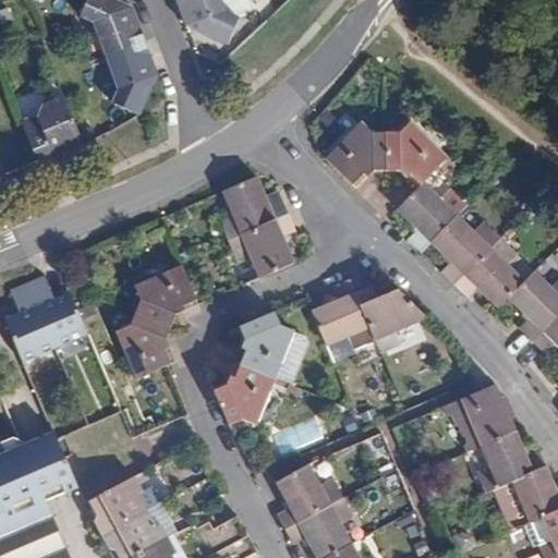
[(107,57),(146,41),(140,24),(134,10),(112,0),(88,0),(81,19),(95,25),(107,57)]
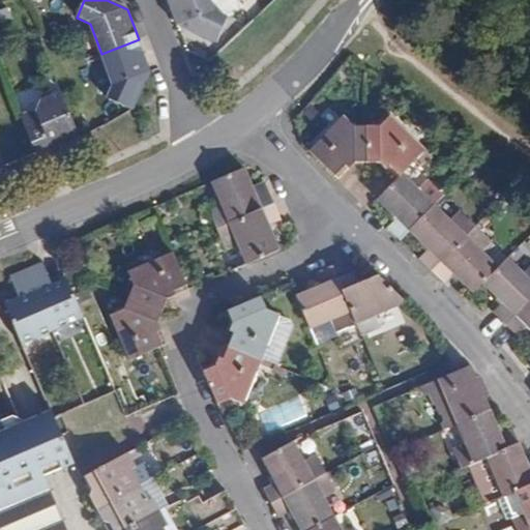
[(178,27),(215,43),(228,19),(213,10),(208,0),(168,0),(176,20),(178,27)]
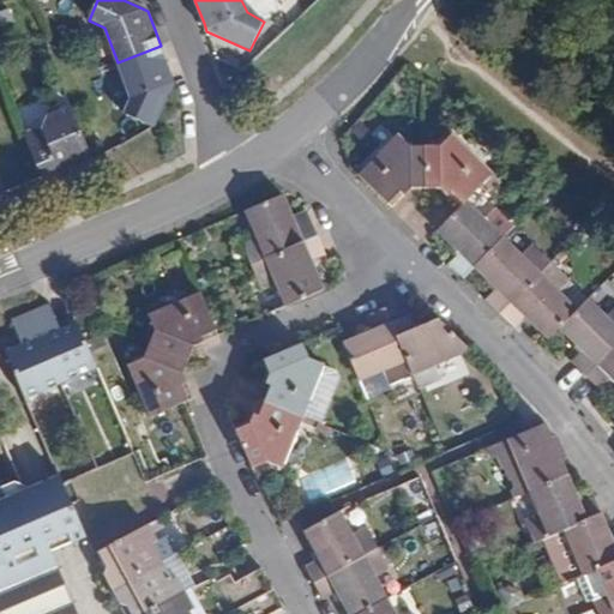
[(152,128),(154,127),(174,83),(169,70),(161,46),(118,62),(131,98),(124,115),(152,128)]
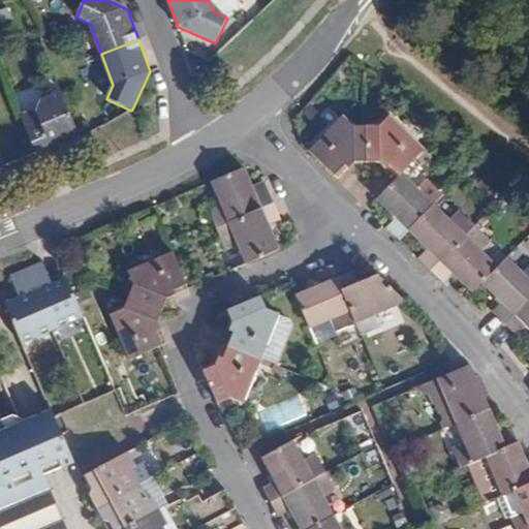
[(36,154),(79,136),(62,93),(41,101),(37,112),(22,117),(36,154)]
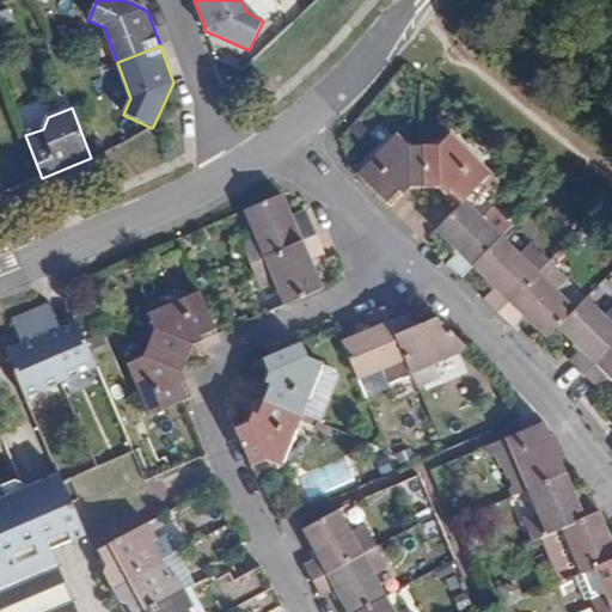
[(395,134),(356,175),(387,208),(409,188),(422,188),(422,146),(407,147),(395,134)]
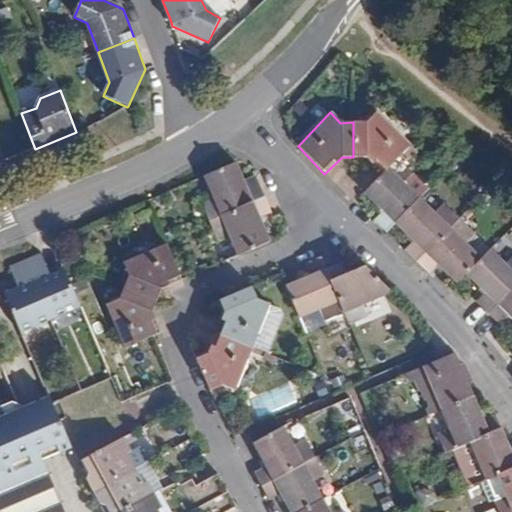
[(364,122),(353,122),(353,157),(366,156),(383,172),(388,167),(409,146),(375,112),(364,122)]
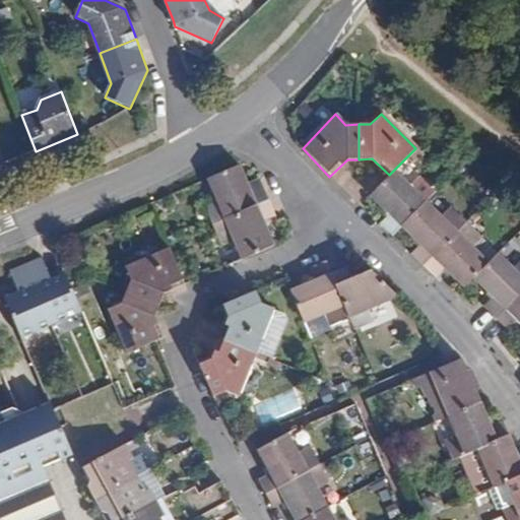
[(245,178),(239,166),(206,179),(214,199),(204,204),(212,224),(269,200),(262,185),(250,190),(245,178)]
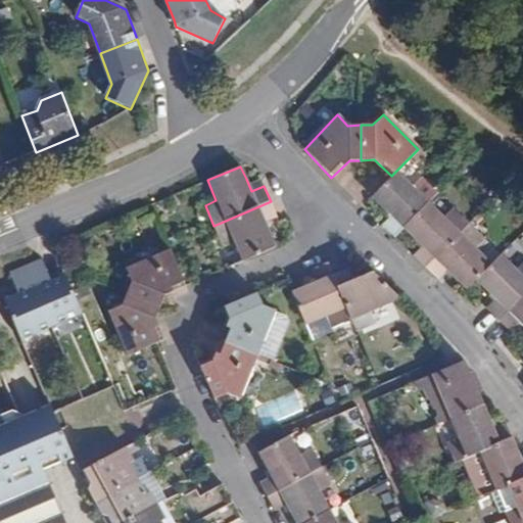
[(405,228),(429,202),(437,194),(420,178),(411,185),(396,171),(391,176),(372,196),(384,208),(391,216),(383,225),(395,236),(405,228)]
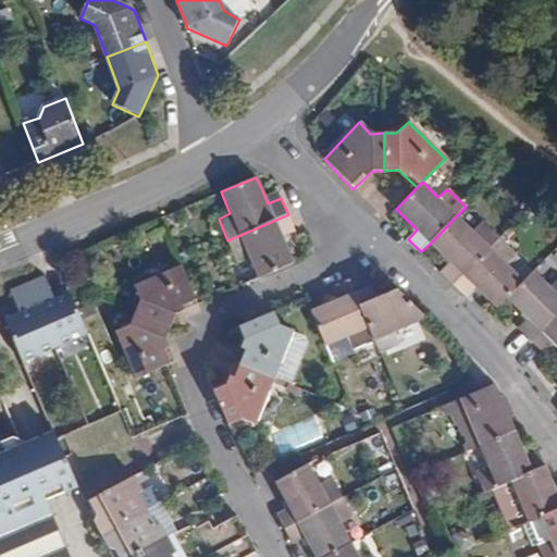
[(295,230),(288,214),(227,240),(235,260),(249,256),(258,279),(293,264),(284,242),(282,236),(295,230)]
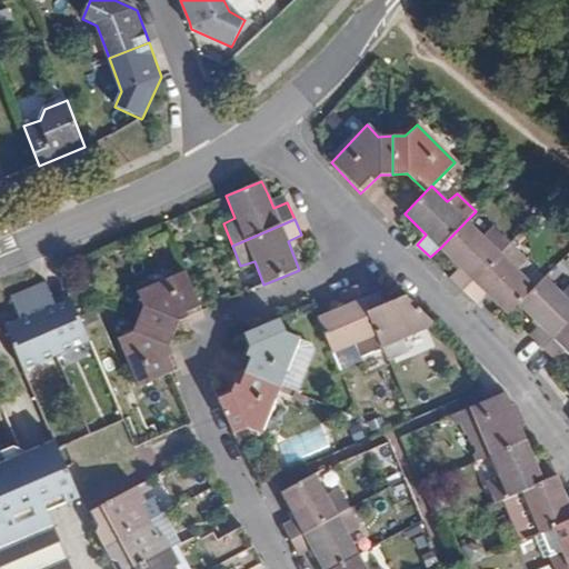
[(463,290),(510,243),(492,226),(482,235),(467,220),(440,248),(451,259),(460,268),(451,278),(463,290)]
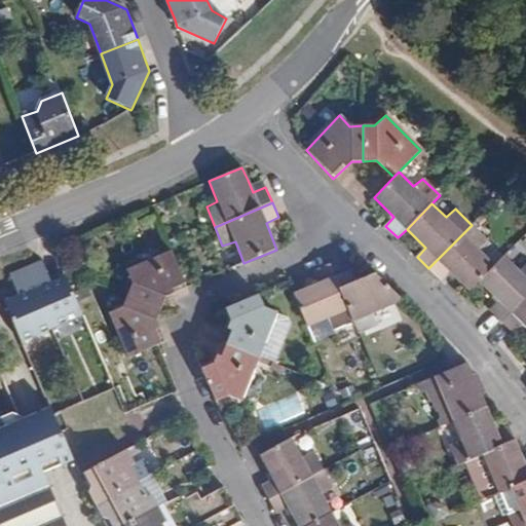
[(479,282),(494,265),(477,249),(487,239),(472,225),(428,268),(441,280),(449,271),(456,278),(470,290),(479,282)]
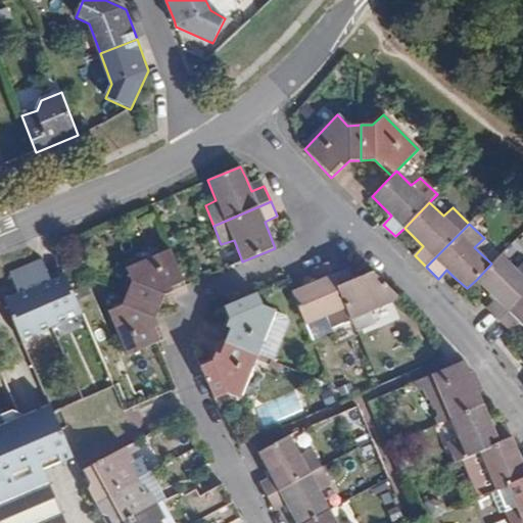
[(132,281),(127,293),(160,306),(164,294),(187,286),(171,248),(127,267),(132,281)]
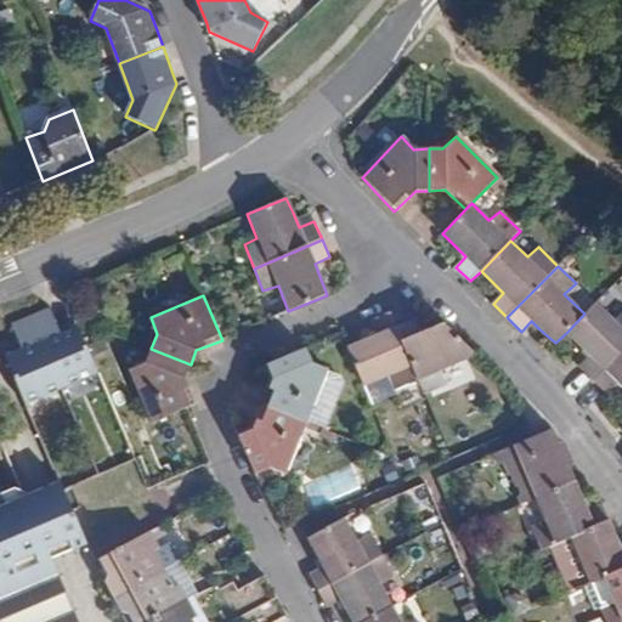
[(593,382),(621,351),(621,311),(614,320),(595,303),(584,314),(566,333),(581,346),(589,355),(580,367),(593,382)]
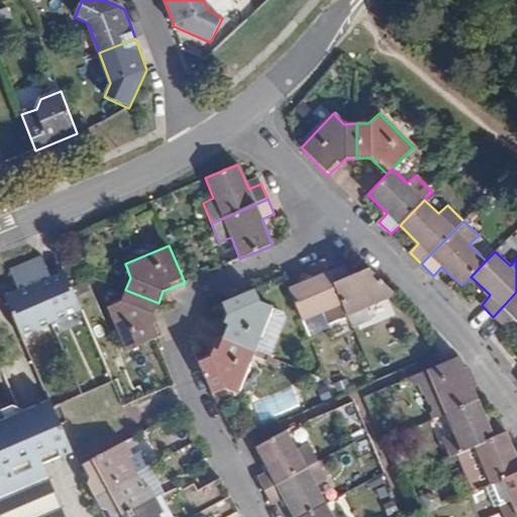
[(41,255),(25,262),(52,321),(81,309),(65,270),(49,276),(41,255)]
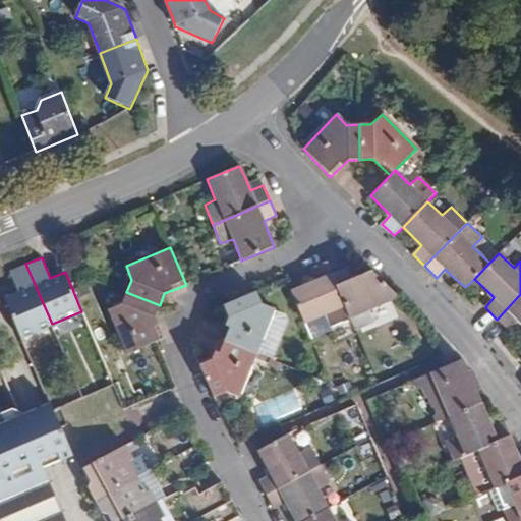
[(350,316),(332,273),(327,261),(311,268),(315,279),(304,284),(290,291),(303,322),(324,313),(330,324),(350,316)]
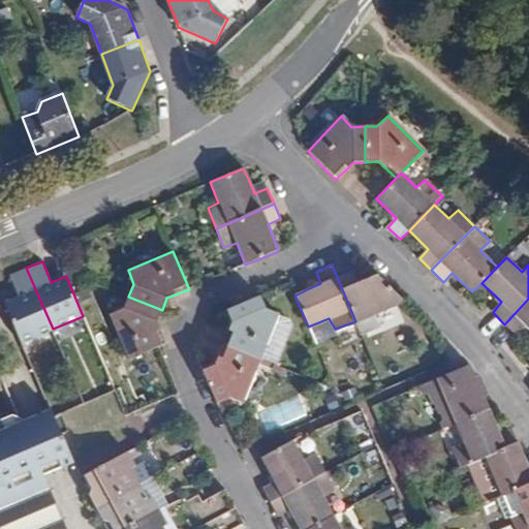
[(19,296),(4,303),(22,342),(53,329),(26,268),(9,275),(19,296)]
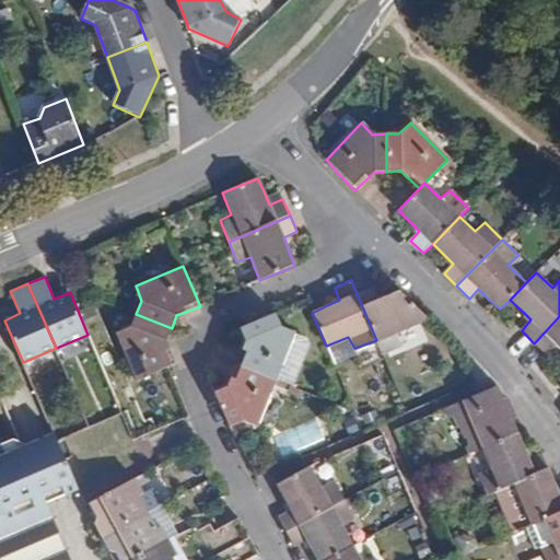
[(417,323),(423,316),(398,291),(389,294),(383,298),(380,292),(374,295),(371,288),(357,293),(376,340),(382,353),(400,346),(396,331),(417,323)]
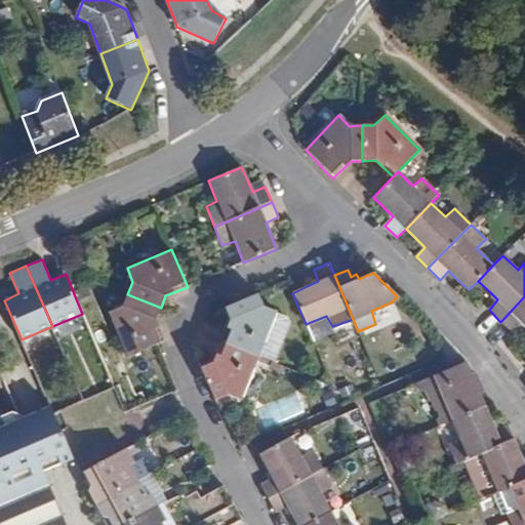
[(161,308),(127,294),(122,307),(110,311),(128,356),(159,344),(166,340),(156,320),(161,308)]
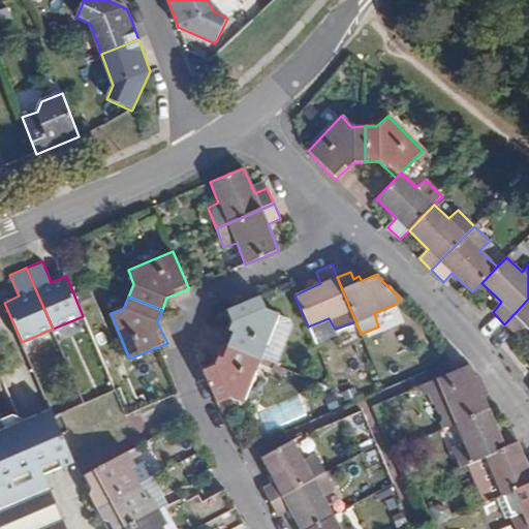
[(265,308),(258,297),(226,310),(231,321),(222,344),(260,359),(278,315),(265,308)]
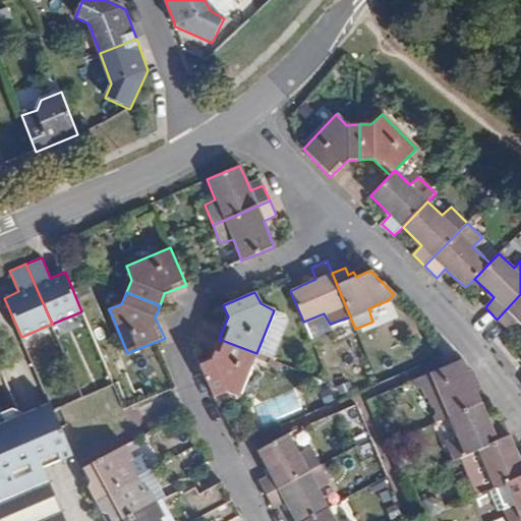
[(520,294),(497,320),(508,330),(518,321),(520,324),(520,294)]
